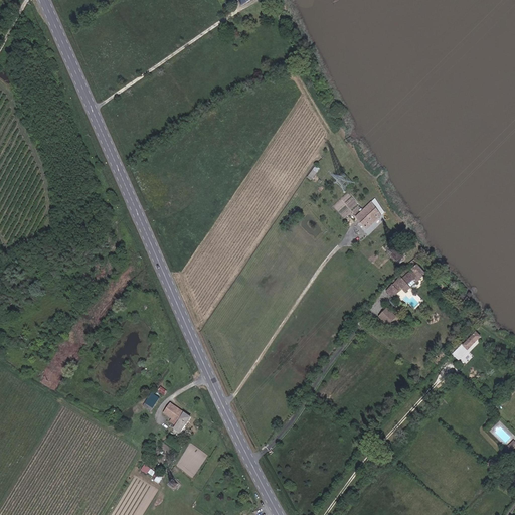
[(316,165),(308,177),(312,180),(321,169),(316,165)]
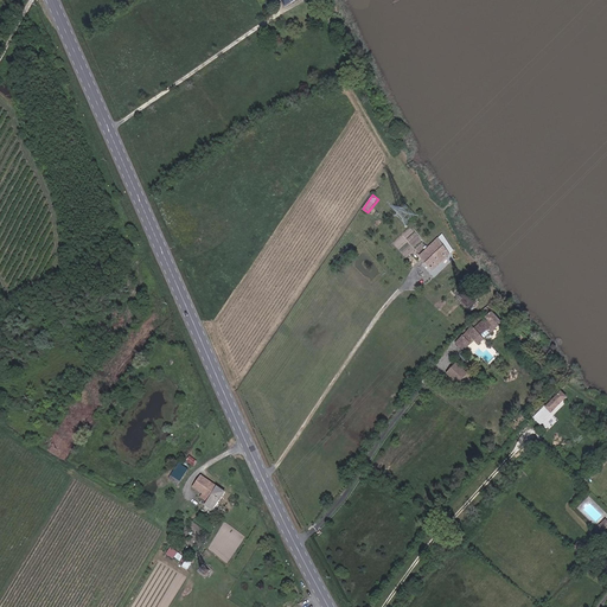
[(427,266),(432,270),(451,251),(440,236),(420,259),(427,266)]
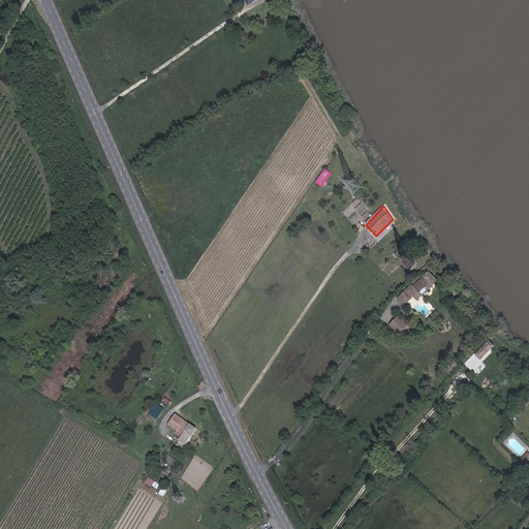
[(411,292),(407,289),(400,299),(406,305),(411,300),(419,302),(425,297),(419,292),(426,286),(430,290),(439,281),(431,271),(411,292)]
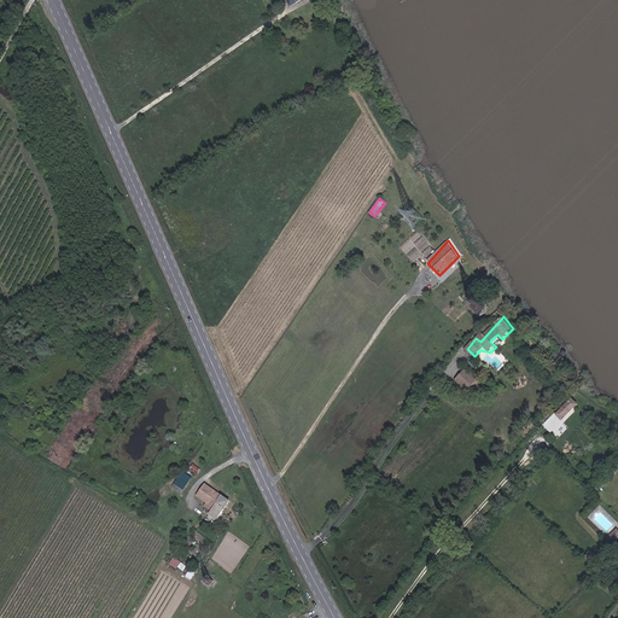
[(477,383),(466,372),(458,380),(468,391),(477,383)]
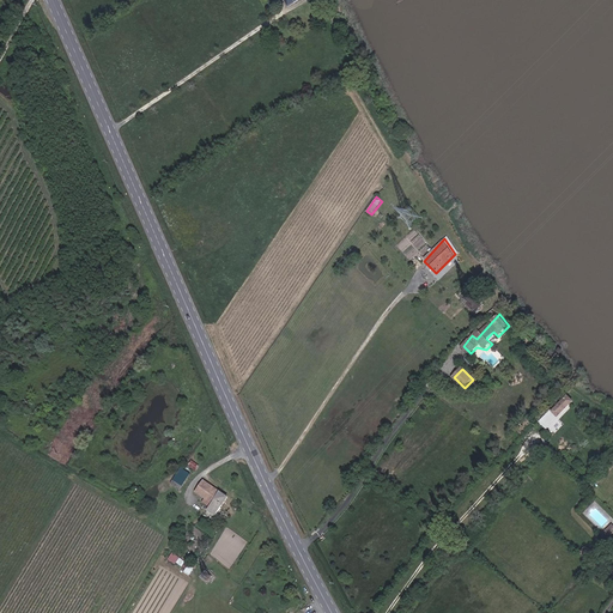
[(545,420),(552,425),(572,401),(566,395),(545,420)]
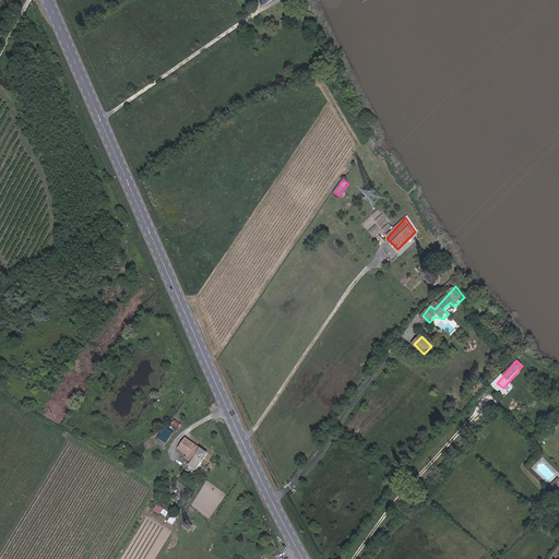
[(176,419),(173,424),(178,428),(182,424),(176,419)]
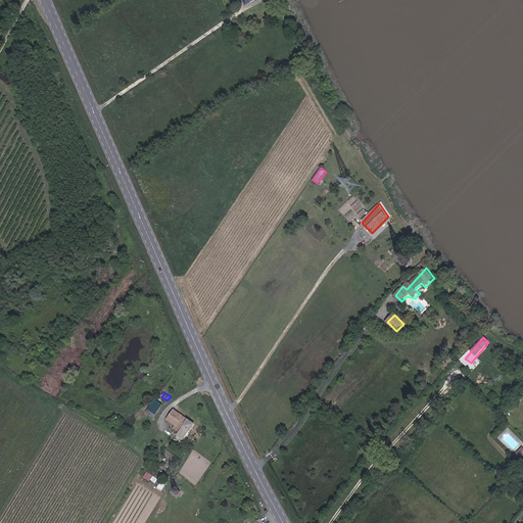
[(148,408),(154,413),(161,401),(154,397),(148,408)]
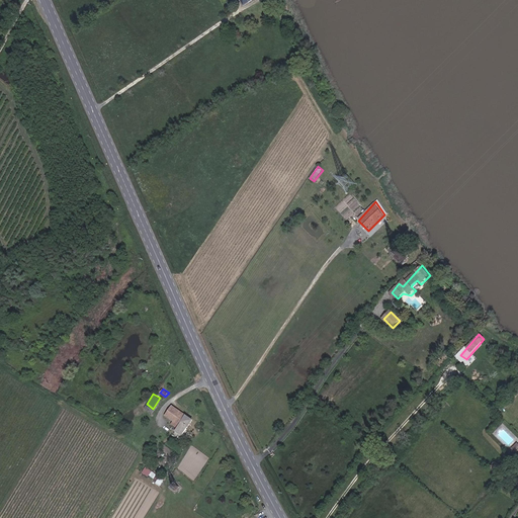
[(185,432),(192,420),(171,406),(165,414),(175,420),(173,423),(179,426),(178,428),(185,432)]
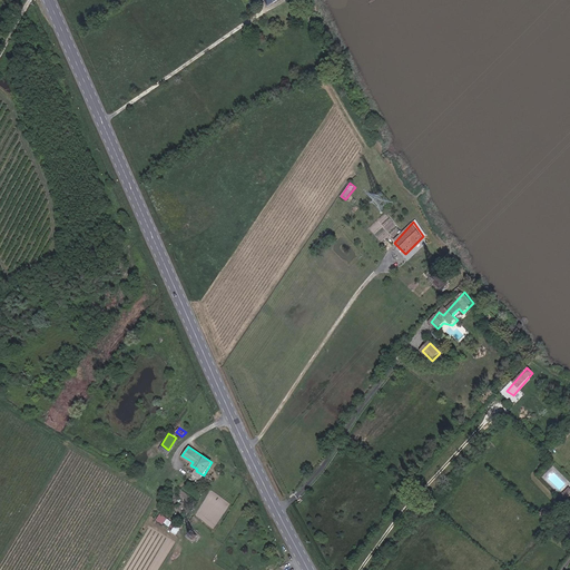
[(560,493),(562,497),(569,490),(566,488),(560,493)]
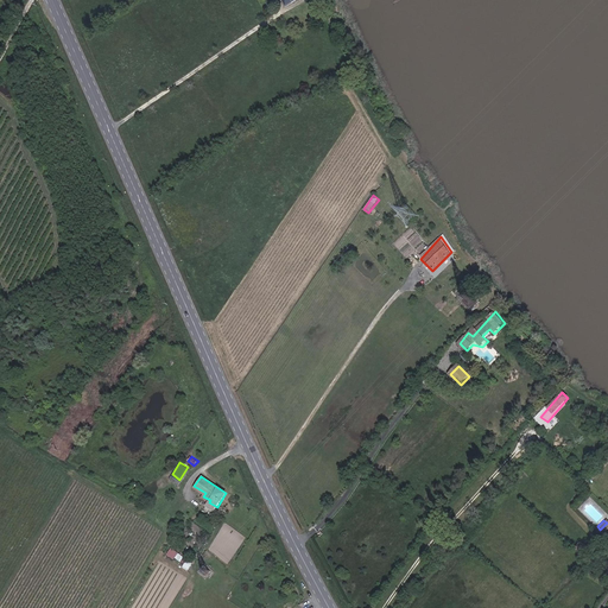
[(168,553),(181,562),(184,556),(171,548),(168,553)]
